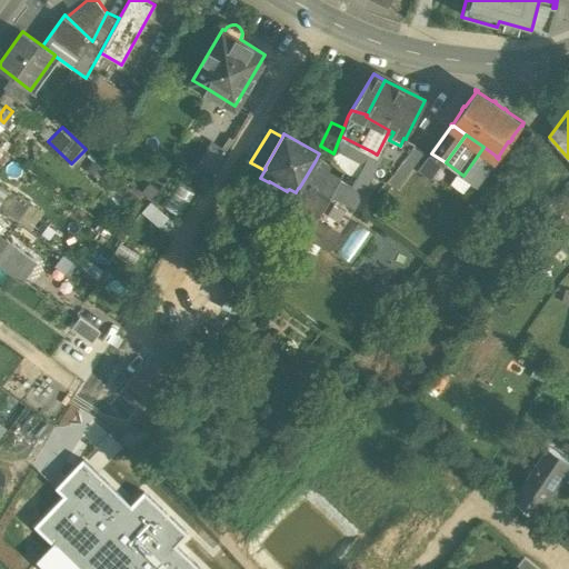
[(371,151),(340,136),(337,146),(347,151),(346,153),(365,163),(371,151)]
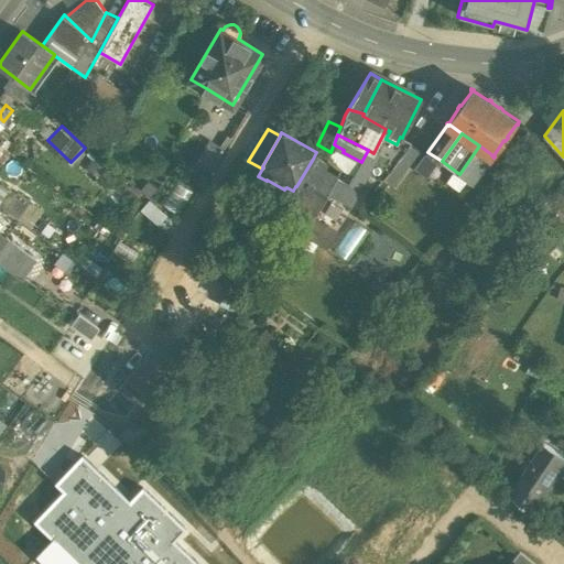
[(397,144),(386,139),(378,153),(381,154),(379,156),(396,164),(410,145),(412,142),(402,137),(402,138),(400,137),(397,144)]
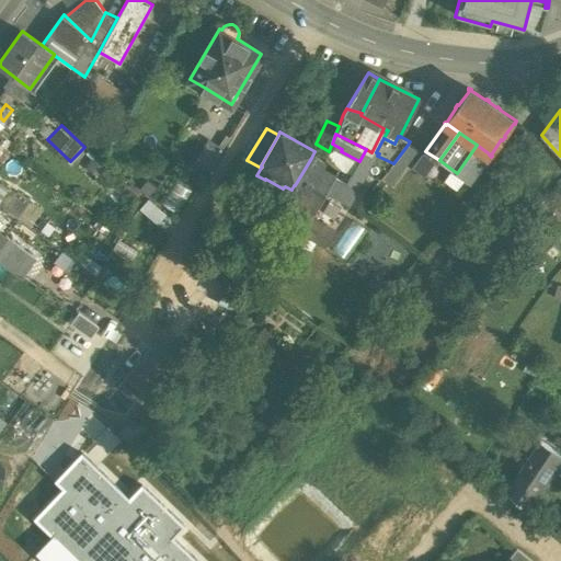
[(208,139),(194,162),(209,171),(224,148),(208,139)]
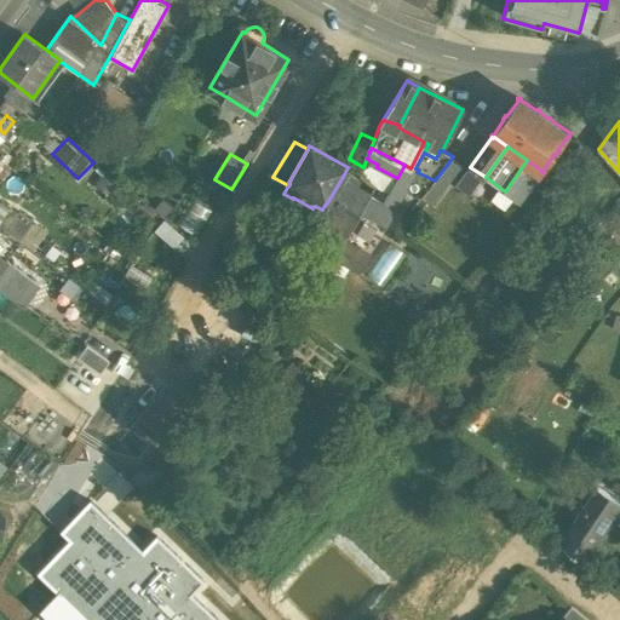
[(451,160),(435,181),(446,188),(461,168),(451,160)]
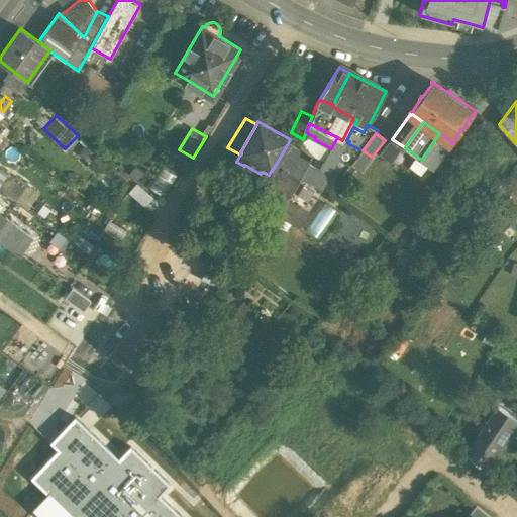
[(450,141),(439,133),(421,160),(435,169),(437,165),(436,165),(451,143),(450,142),(450,141)]
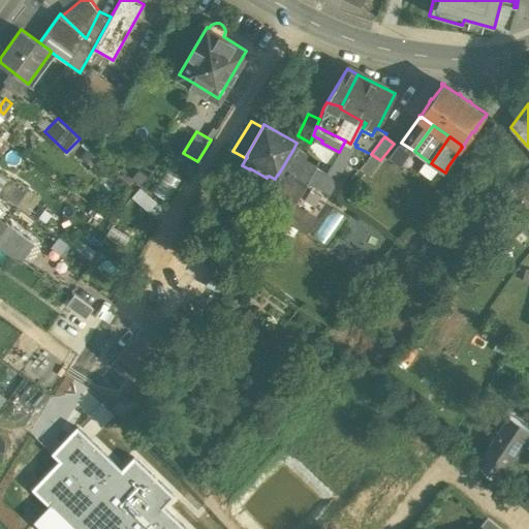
[(339,152),(327,173),(316,167),(309,181),(331,192),(347,162),(355,147),(358,145),(354,144),(351,142),(350,144),(345,141),(339,152)]
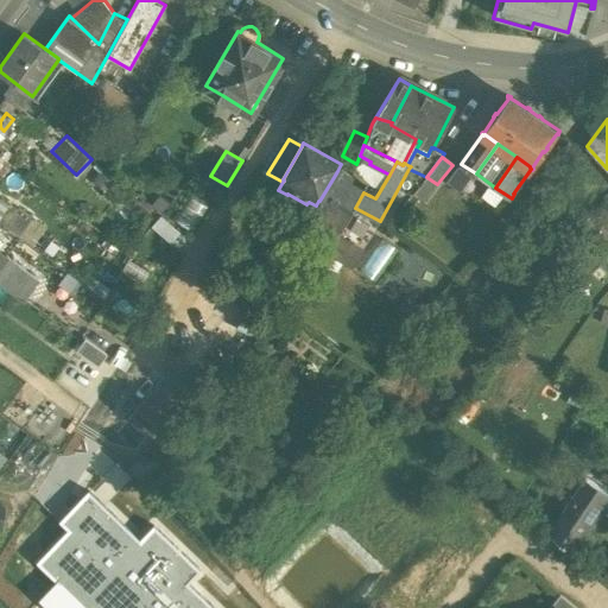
[(426,177),(409,169),(399,187),(413,194),(426,177)]
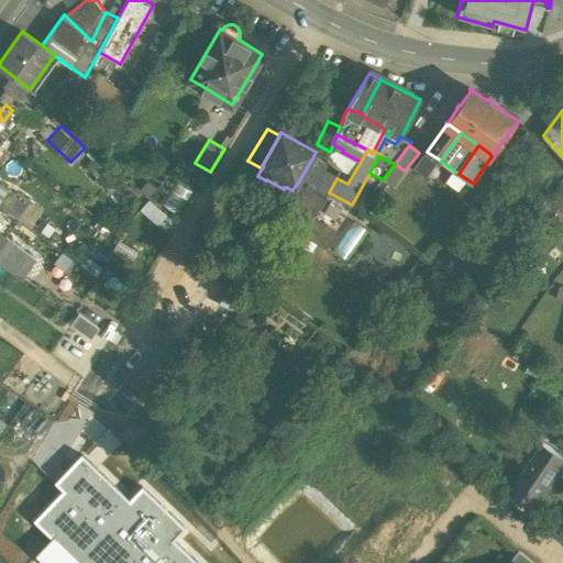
[(312,158),(296,186),(295,186),(293,190),(288,197),(317,213),(329,192),(337,178),(323,170),(326,166),(312,158)]
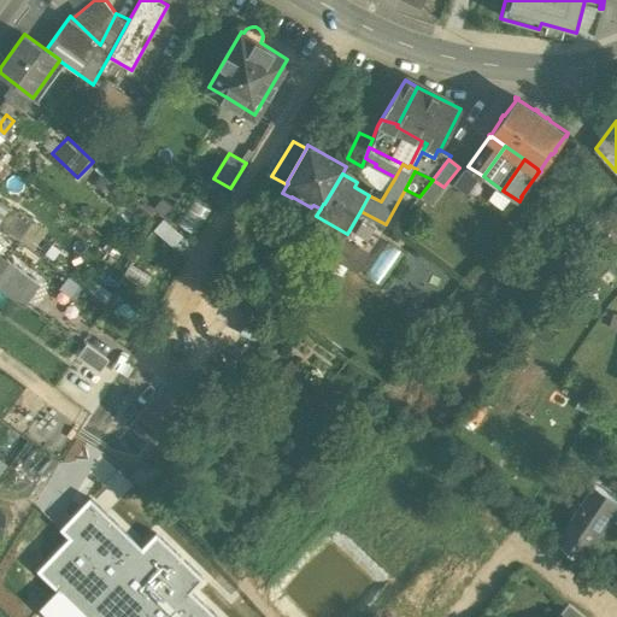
[(347,234),(316,216),(321,209),(313,205),(311,207),(299,228),(324,242),(321,248),(334,257),(347,234)]
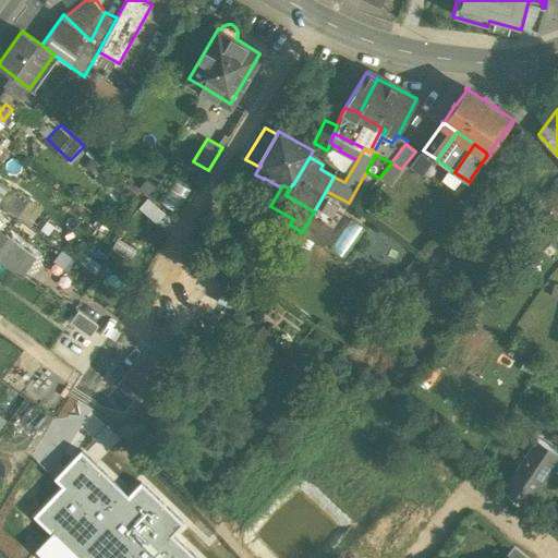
[(17,217),(0,203),(0,220),(10,228),(17,217)]
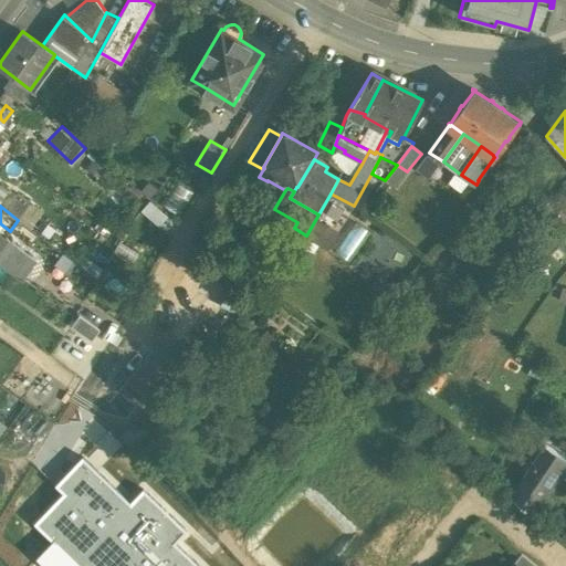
[(0,232),(6,237),(10,231),(0,223),(0,232)]
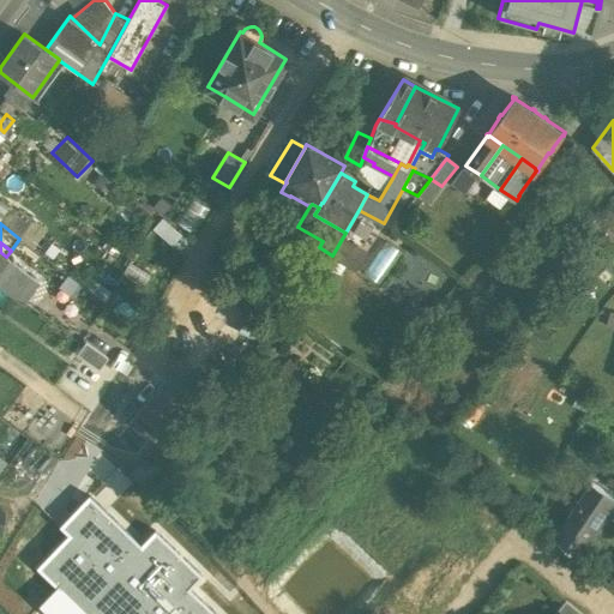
[(0,252),(0,284),(2,287),(18,265),(6,257),(0,252)]
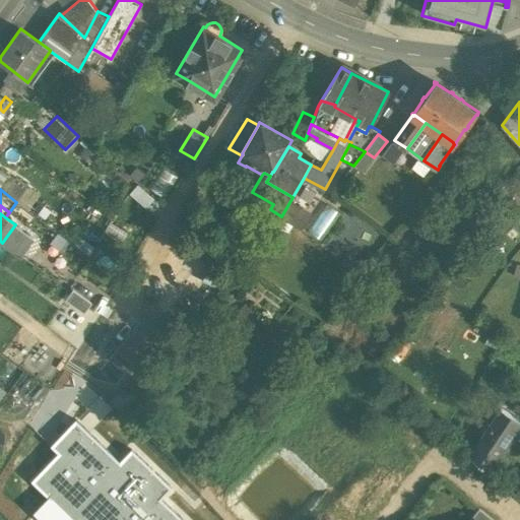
[(15,224),(2,243),(21,256),(35,239),(15,224)]
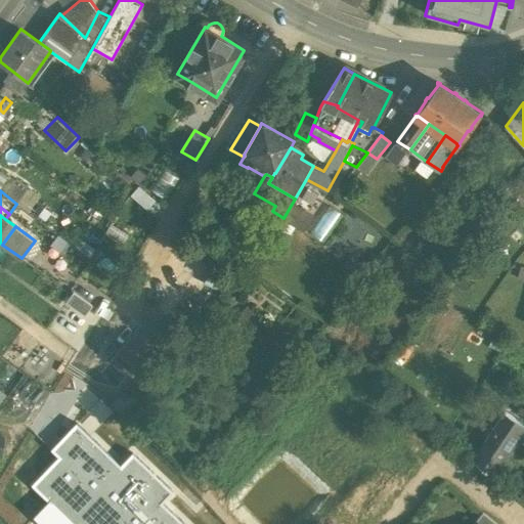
[(92,304),(74,291),(66,301),(84,315),(92,304)]
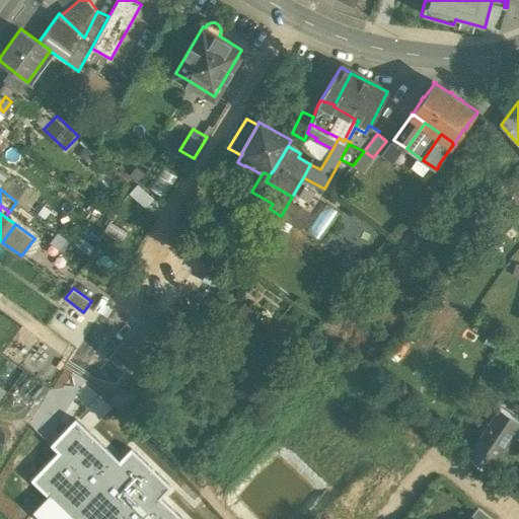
[(518,429),(518,422),(500,410),(469,456),(485,470),(501,446),(505,448),(518,429)]
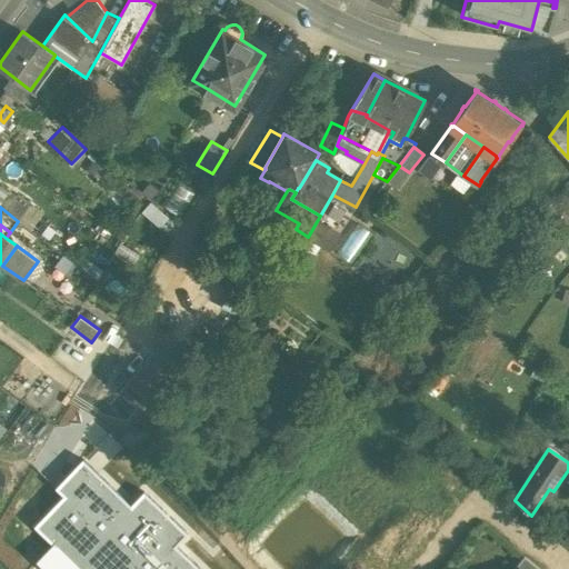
[(82,460),(65,479),(72,487),(33,528),(78,568),(200,568),(176,546),(188,533),(143,492),(131,506),(82,460)]
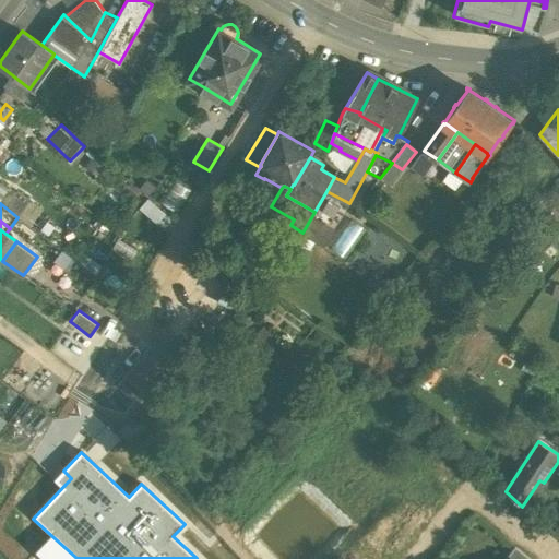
[(530,558),(514,547),(504,558),(530,558)]
